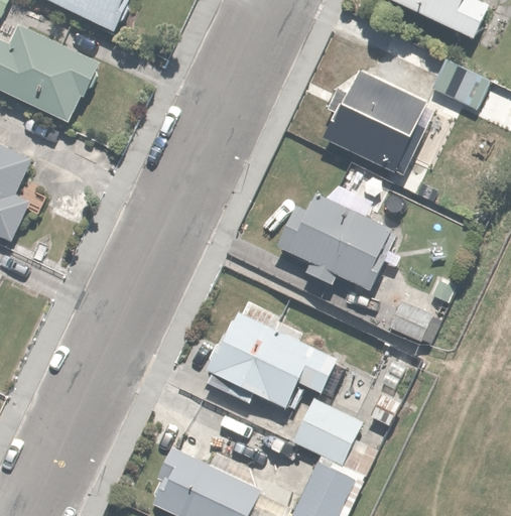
[(0,18),(2,19),(11,0),(0,0),(0,18)]
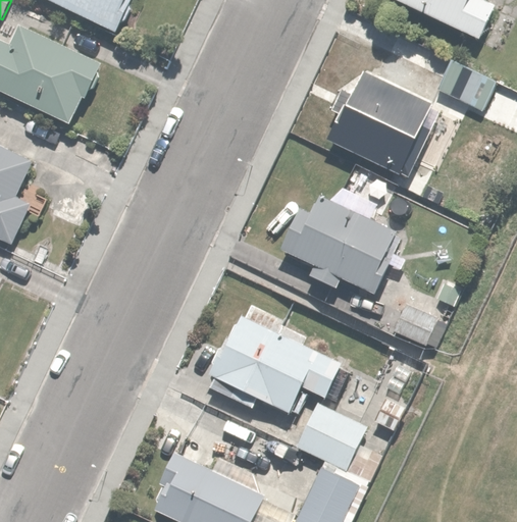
[(42,0),(115,38),(134,0),(42,0)]
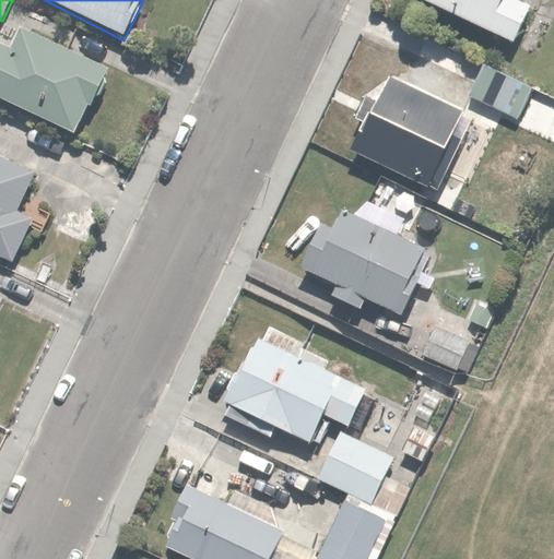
[(422,0),(511,42),(529,6),(517,0),(422,0)]
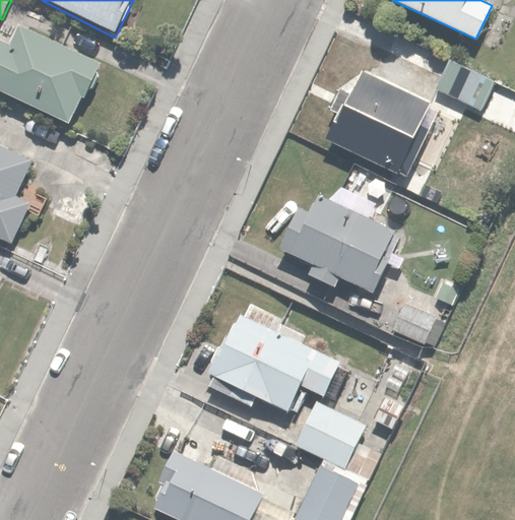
[(0,91),(70,126),(102,61),(23,22),(13,44),(0,37),(0,91)]
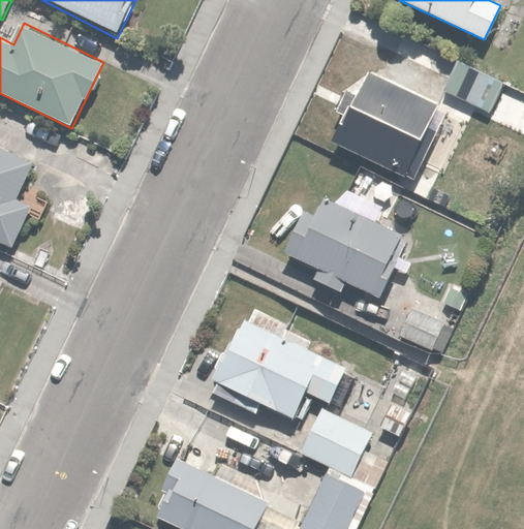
[(498,85),(454,61),(440,87),(484,111),(498,85)]
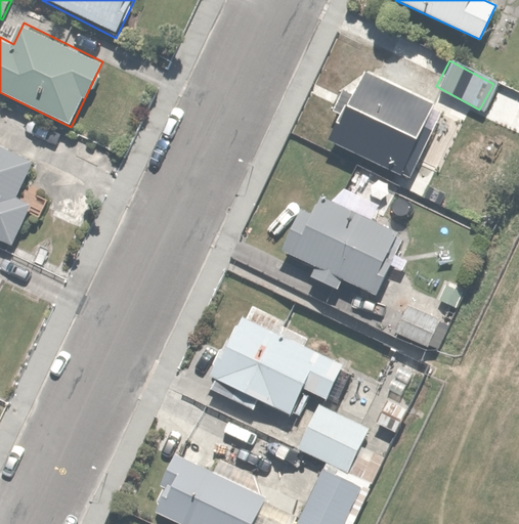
[(446,117),(363,74),(354,92),(339,85),(327,108),(339,116),(327,139),(413,183),(446,117)]
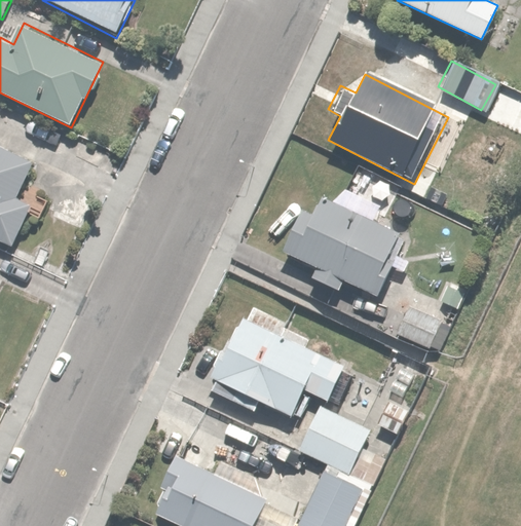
[(0,241),(12,248),(32,207),(19,199),(36,161),(0,144),(0,241)]
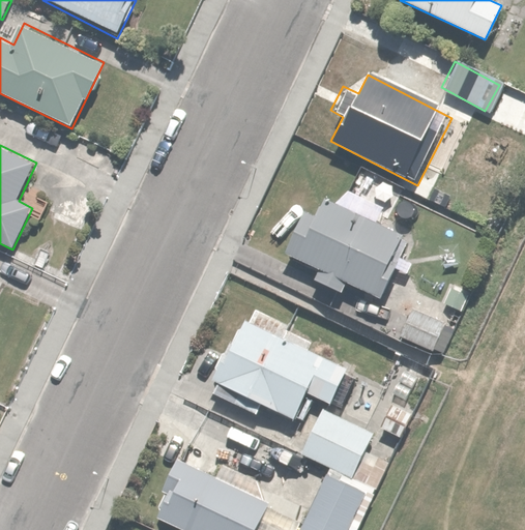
[(383,207),(344,187),(337,202),(325,196),(317,213),(303,207),(283,251),(318,268),(313,278),(341,292),(346,281),(378,296),(406,238),(375,224),(383,207)]
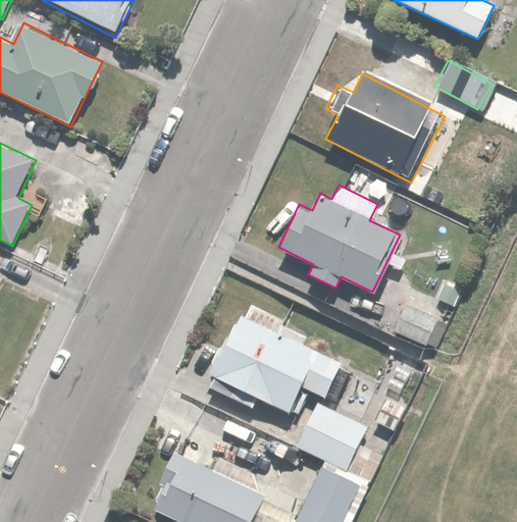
[(308,334),(251,302),(204,383),(248,408),(256,394),(287,411),(303,383),(320,394),(339,361),(304,342),(308,334)]
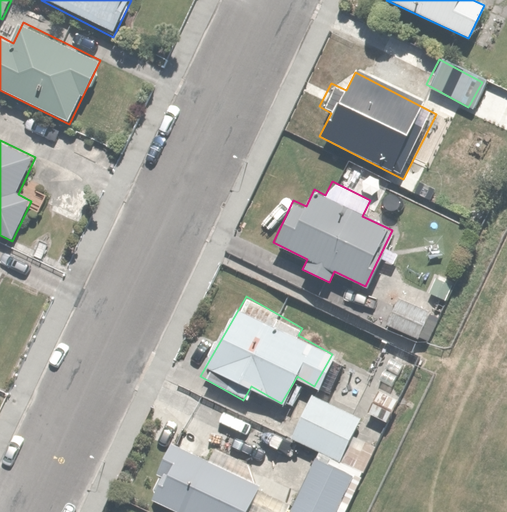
[(425,312),(398,297),(385,323),(412,337),(425,312)]
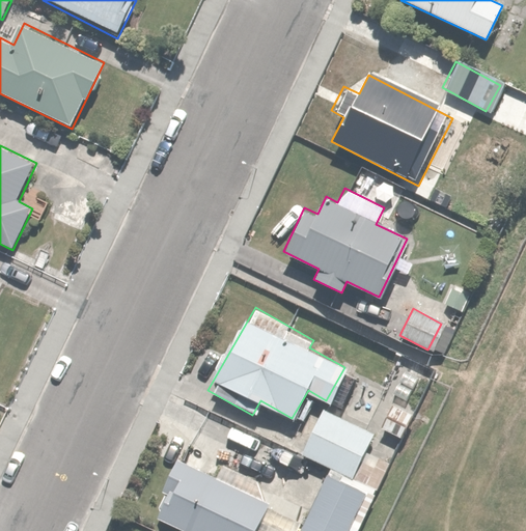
[(375,431),(324,410),(321,409),(302,452),(357,475),(375,431)]
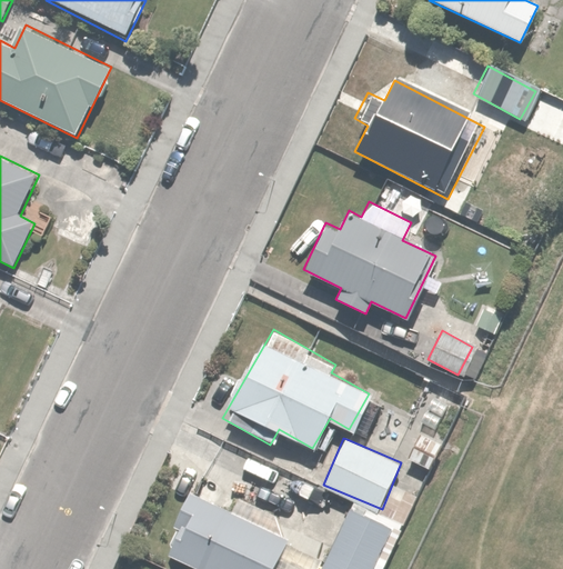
[(179,532),(168,555),(197,568),(315,568),(321,560),(289,543),(294,532),(190,481),(168,527),(179,532)]
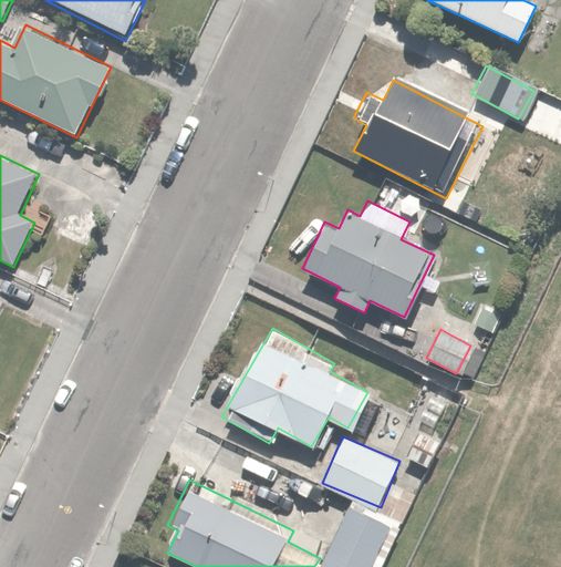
[(365,566),(386,525),(349,506),(321,564),(326,566),(365,566)]
